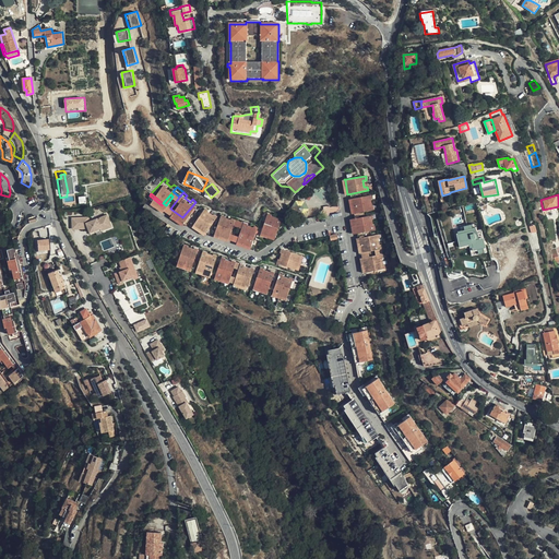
[(371,195),(349,199),(353,214),(364,212),(373,211),(373,206),(369,207),(368,200),(371,200),(371,195)]
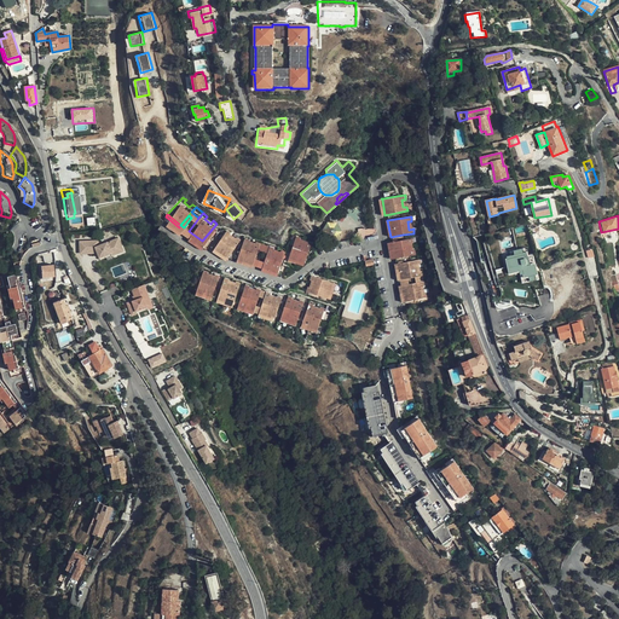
[(189,231),(196,221),(194,219),(185,229),(189,231)]
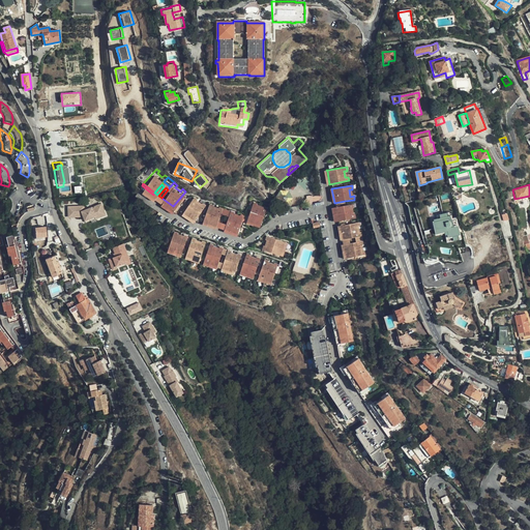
[(21,202),(20,200),(20,198),(16,192),(15,190),(8,197),(10,198),(10,200),(11,201),(12,203),(12,205),(11,209),(10,210),(9,211),(17,217),(18,214),(20,211),(21,207),(21,202)]
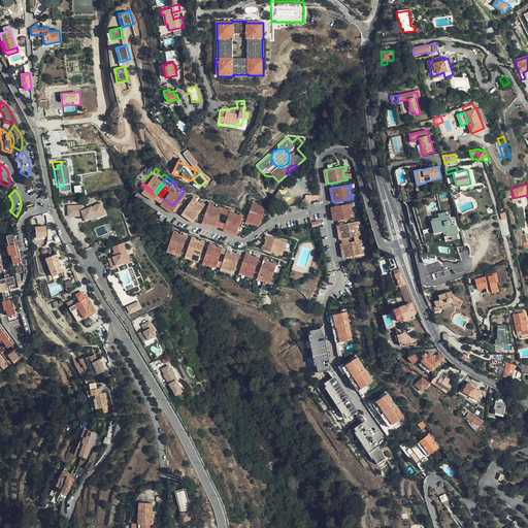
[(288,190),(278,190),(274,197),(278,205),(286,206),(291,202),(292,196),(288,190)]
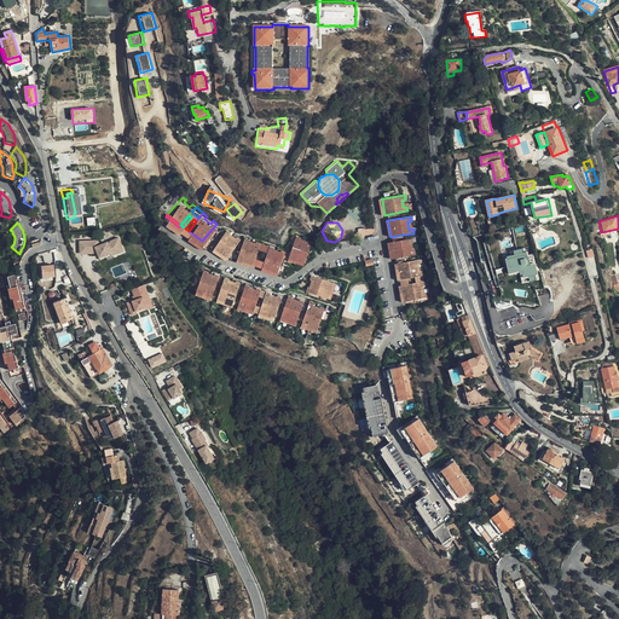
[(227,226),(221,235),(213,244),(226,254),(241,236),(237,232),(235,236),(229,231),(231,229),(227,226)]
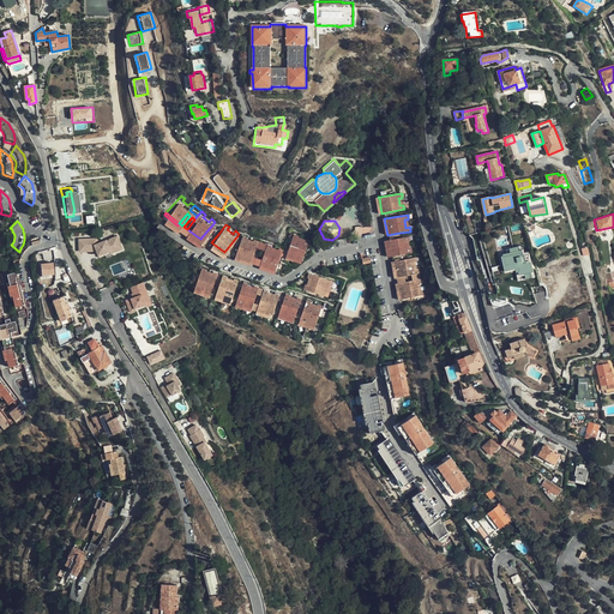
[(200,239),(187,229),(185,232),(198,241),(200,239)]
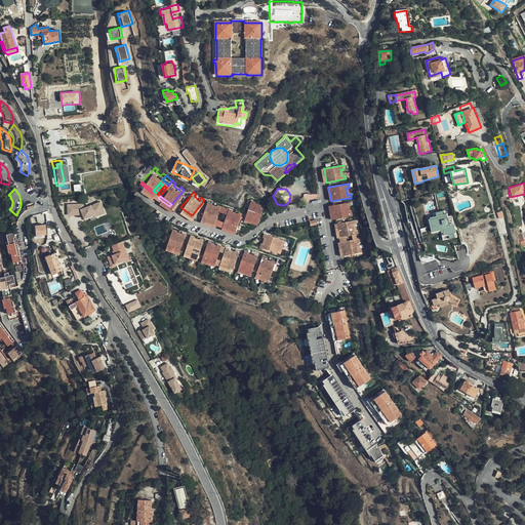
[(179,199),(177,197),(171,204),(173,206),(179,199)]
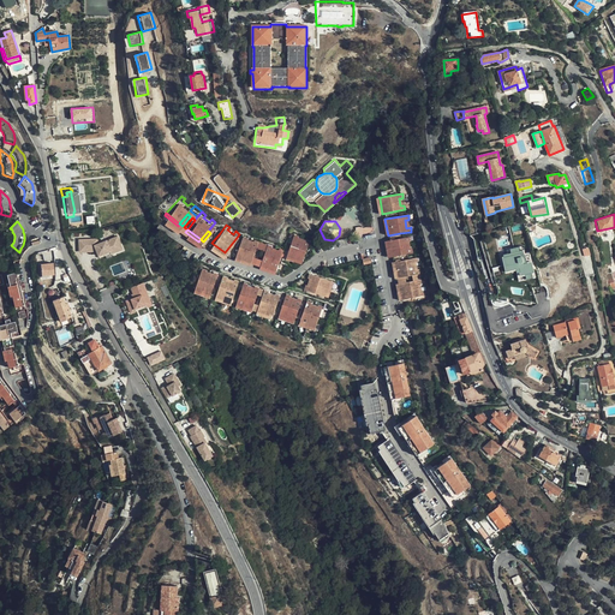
[(212,243),(220,233),(216,231),(209,240),(212,243)]
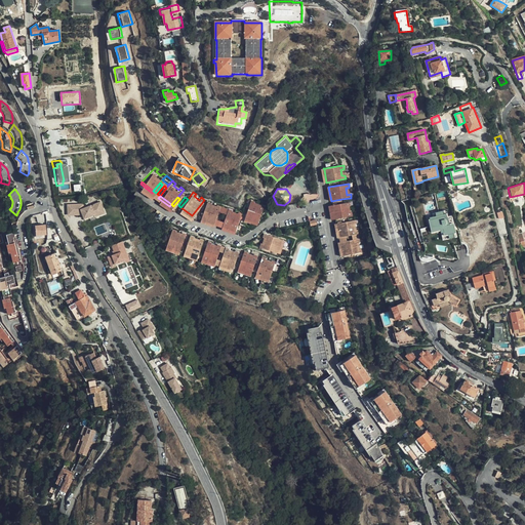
[(221,208),(224,203),(219,202),(218,205),(213,203),(214,200),(210,199),(203,216),(217,221),(219,216),(221,208)]
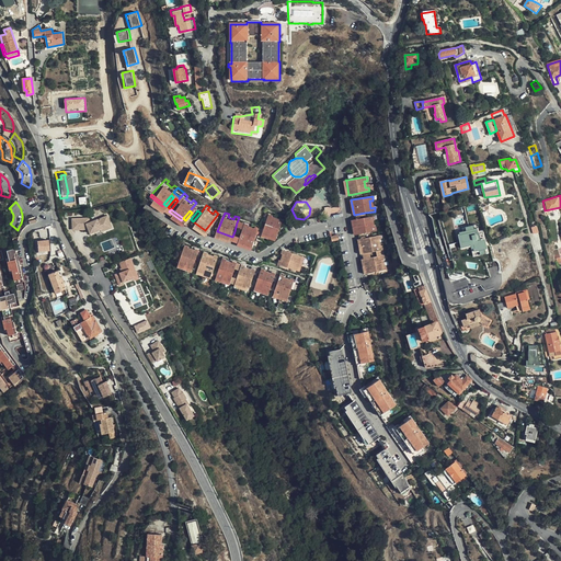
[(271,214),(264,232),(278,238),(285,218),(282,217),(281,220),(274,218),(275,215),(271,214)]
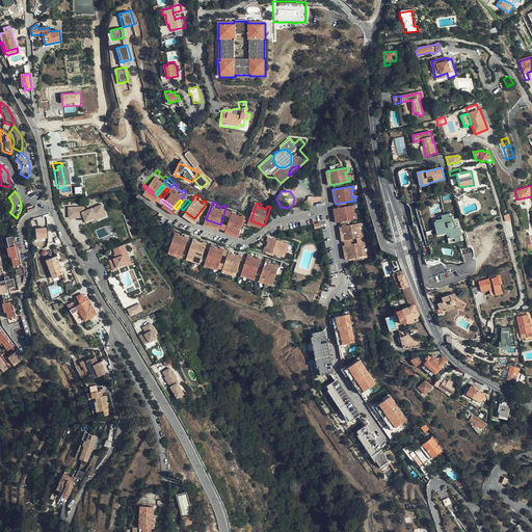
[(337,208),(335,209),(338,222),(340,222),(349,220),(357,219),(356,215),(353,215),(352,210),(355,209),(355,205),(342,208),(337,208)]
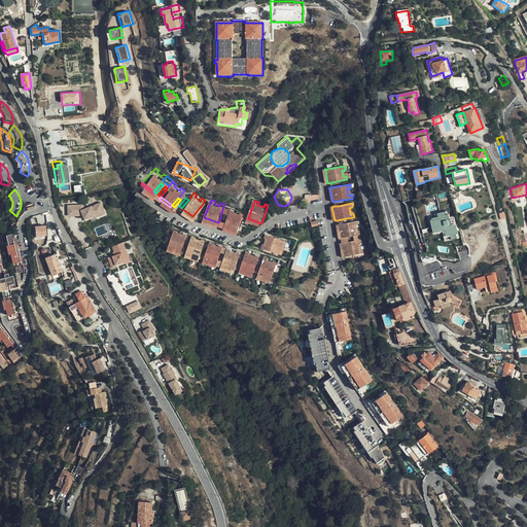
[(83,206),(68,207),(68,216),(78,216),(78,212),(80,212),(82,216),(84,220),(98,214),(99,216),(104,215),(100,204),(83,210),(83,206)]
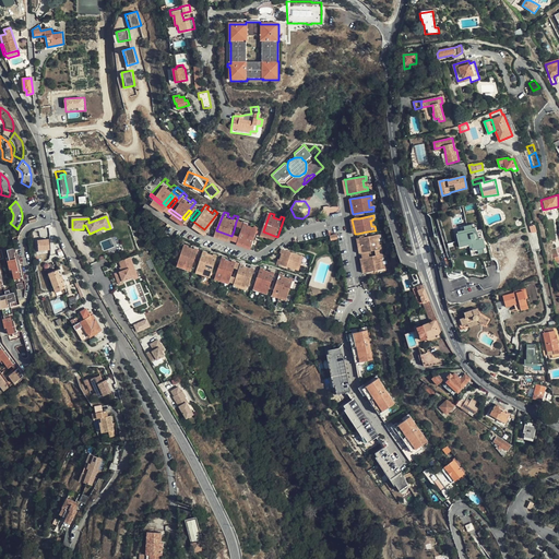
[(250,221),(246,219),(244,225),(241,233),(239,238),(253,244),(260,224),(257,223),(256,227),(249,224),(250,221)]
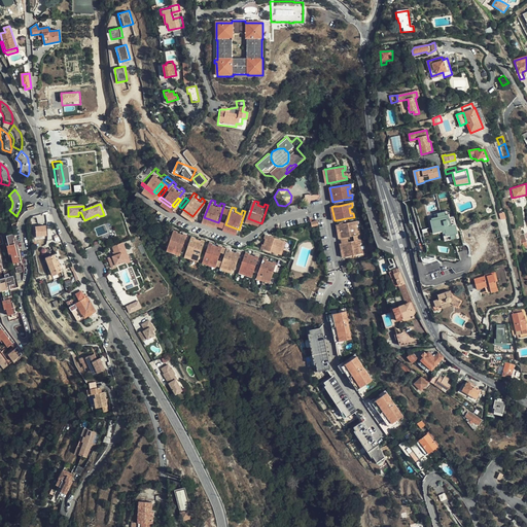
[(192,216),(181,208),(180,209),(191,218),(192,216)]
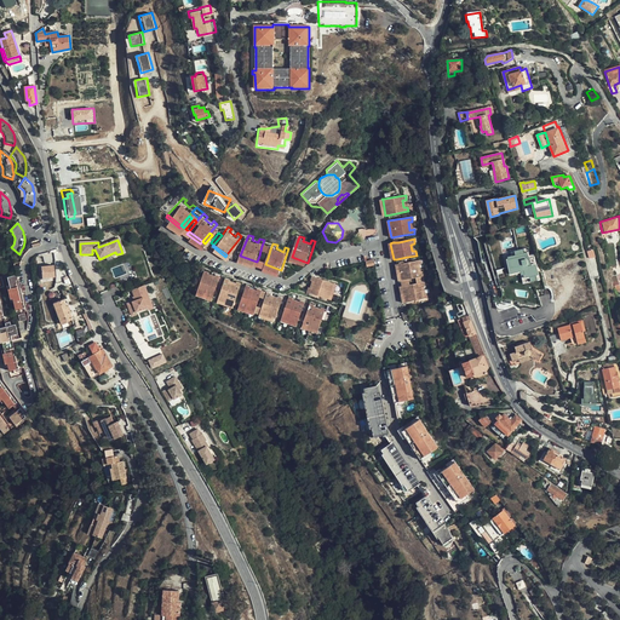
[(99,259),(101,263),(116,254),(115,252),(99,259)]
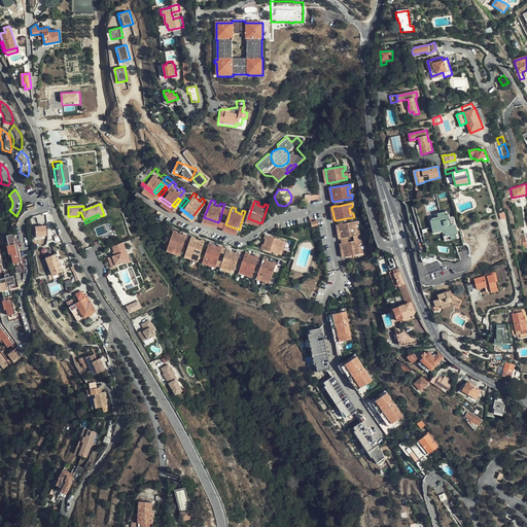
[(431,219),(431,221),(443,218),(443,219),(449,218),(451,227),(456,226),(454,216),(451,217),(450,214),(431,219)]
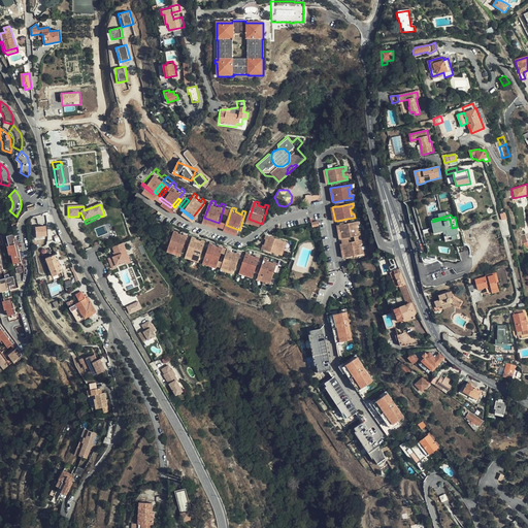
[(443,219),(432,222),(435,234),(447,231),(448,237),(459,234),(457,227),(452,228),(450,219),(443,220),(443,219)]
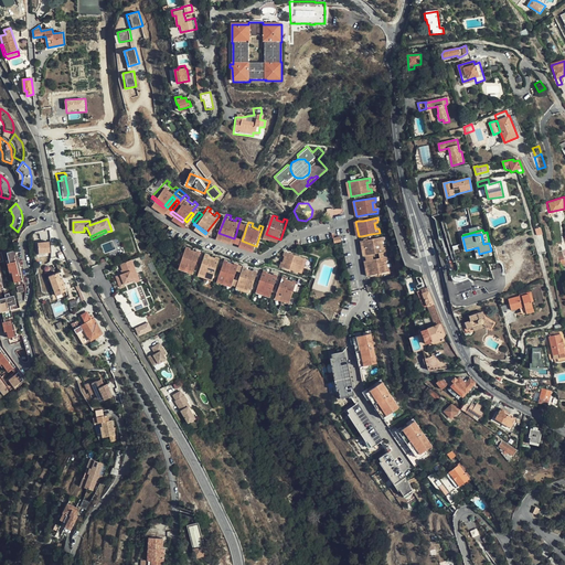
[(51,252),(50,241),(39,242),(40,253),(51,252)]
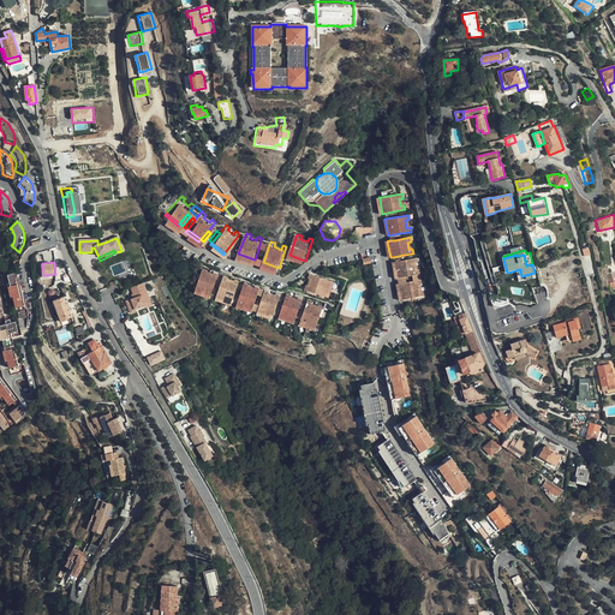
[(192,288),(208,294),(215,272),(210,270),(209,274),(202,272),(203,268),(199,267),(195,282),(192,286),(192,288)]
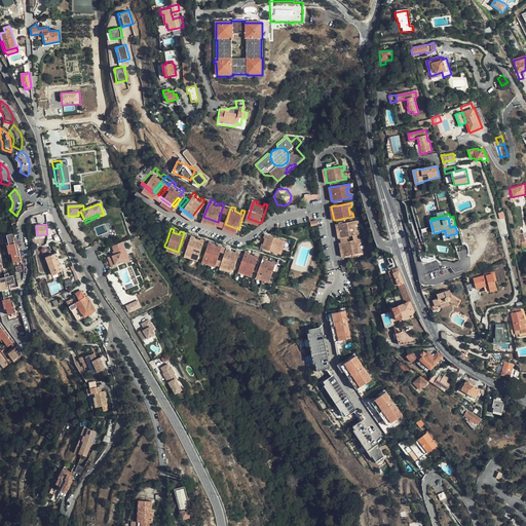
[(445,230),(434,233),(435,235),(442,233),(444,241),(458,237),(457,233),(446,236),(445,230)]
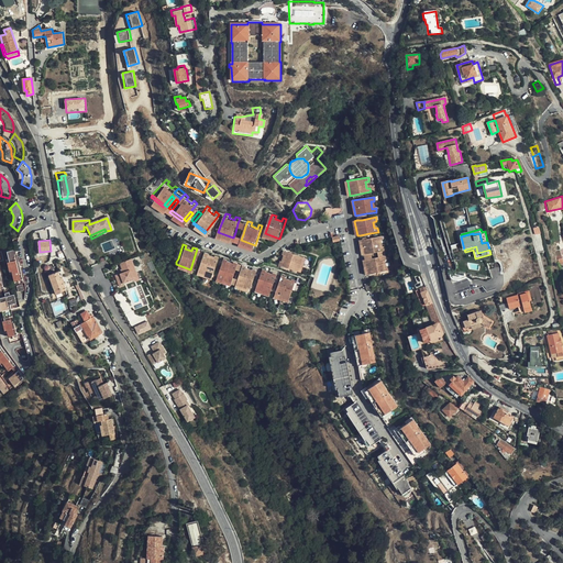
[(18,254),(17,250),(8,252),(10,260),(13,274),(15,282),(24,279),(19,257),(20,257),(19,254),(18,254)]
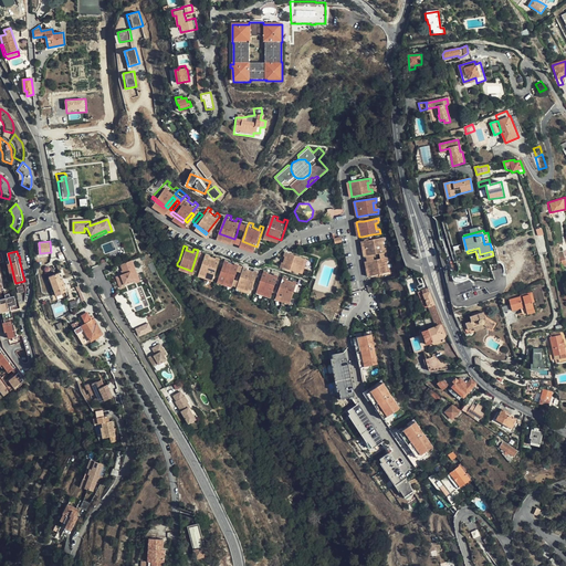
[(302,271),(306,259),(286,251),(285,254),(289,255),(286,261),(283,260),(281,263),(302,271)]
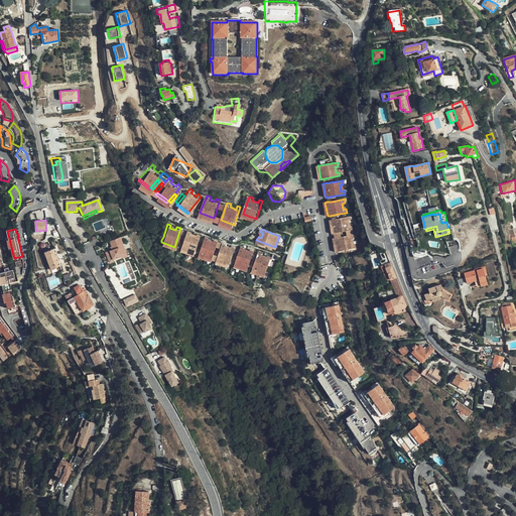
[(515,238),(515,237),(514,229),(507,231),(509,235),(511,234),(513,240),(515,238)]
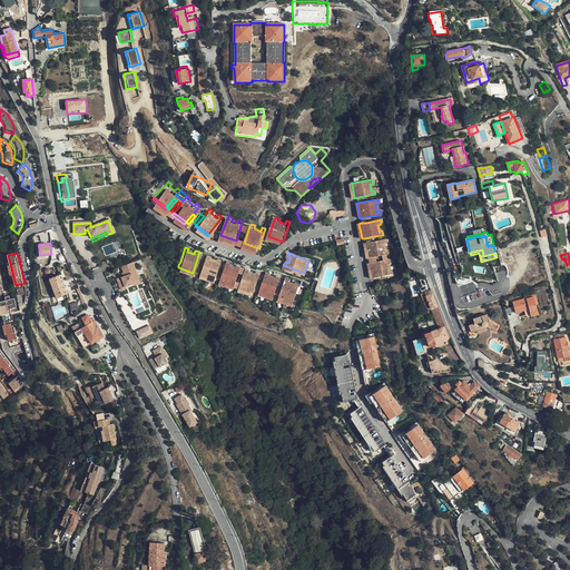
[(205,254),(198,274),(213,278),(219,259),(216,257),(215,261),(208,258),(209,255),(205,254)]
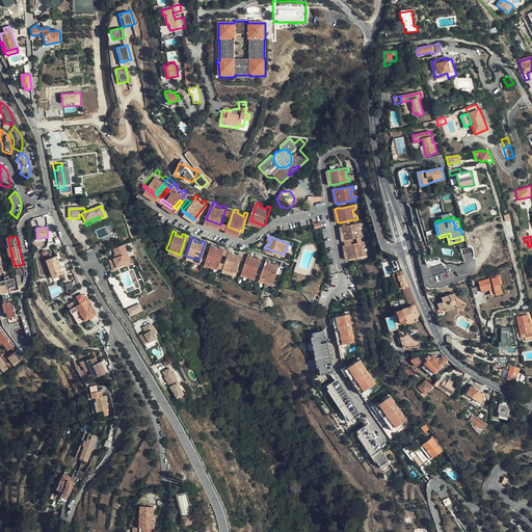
[(351,243),(344,245),(347,259),(355,258),(367,256),(366,251),(362,251),(361,245),(365,245),(364,241),(357,242),(351,243)]
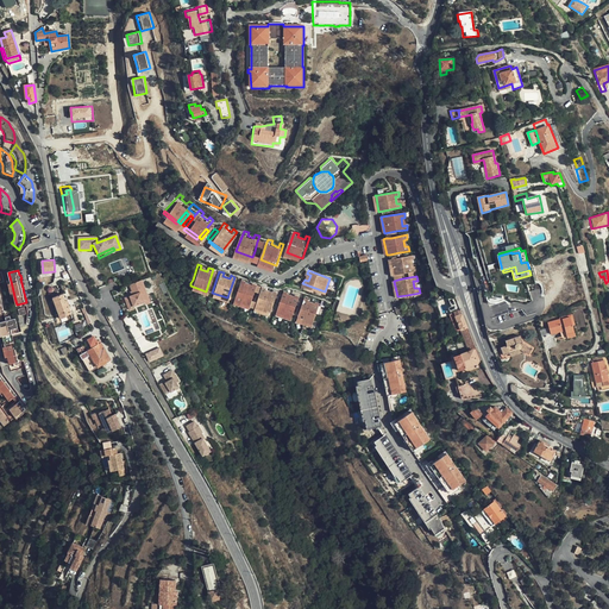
[(253,289),(256,283),(251,282),(250,286),(243,283),(244,280),(240,278),(232,300),(249,305),(250,299),(253,289)]
